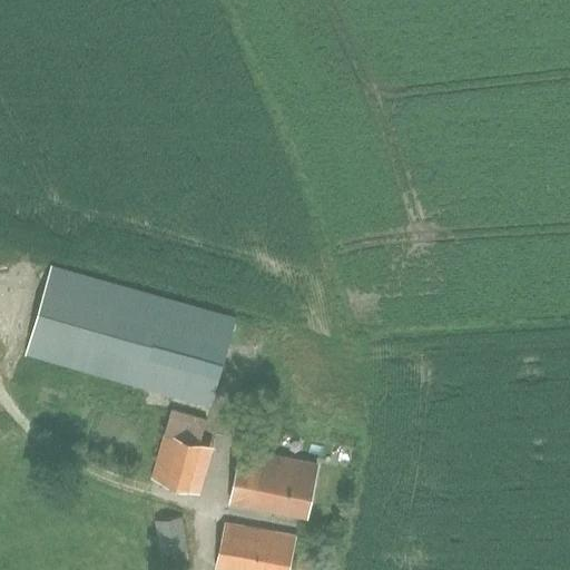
[(209,404),(234,317),(51,266),(27,352),(209,404)]
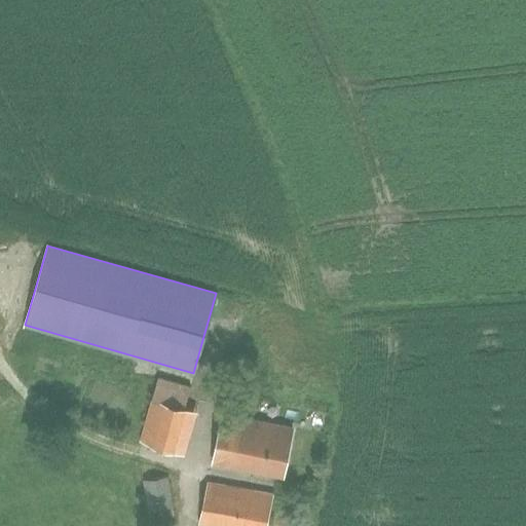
[(184,453),(196,410),(184,407),(190,386),(157,376),(139,440),(184,453)]
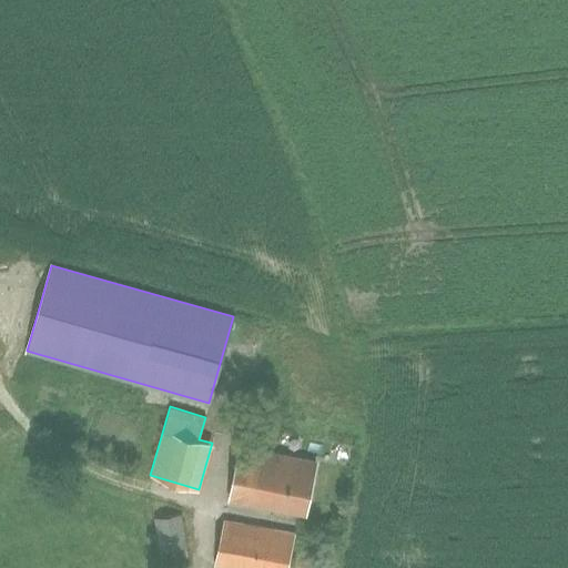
[(304,514),(314,462),(240,446),(230,498),(304,514)]
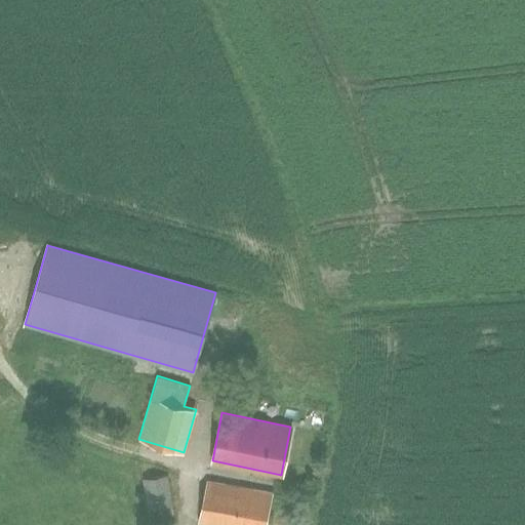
[(149,518),(173,515),(167,475),(143,479),(149,518)]
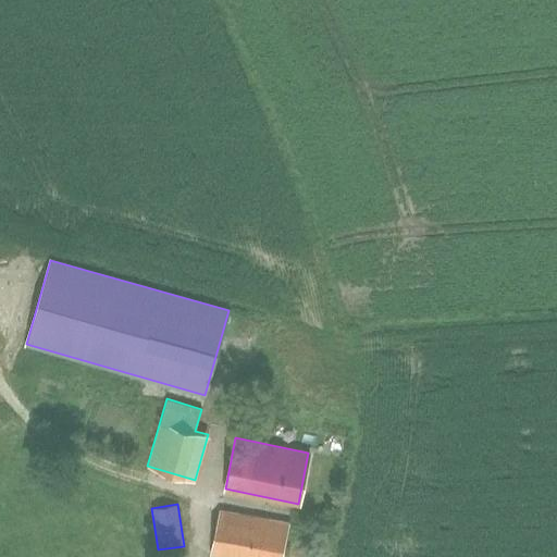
[(215,556),(282,556),(288,521),(220,509),(210,556),(215,556)]
